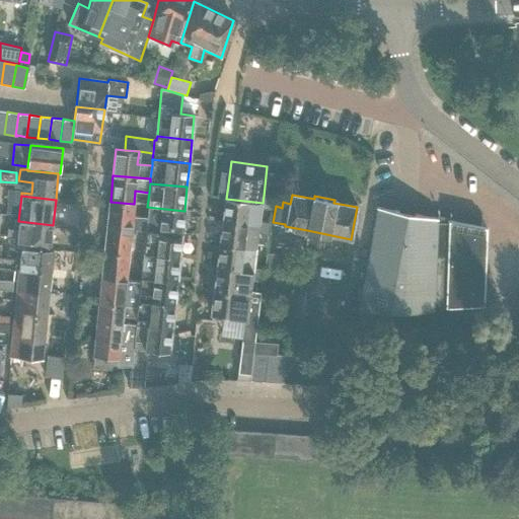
[(273,197),(264,196),(263,203),(226,199),(223,222),(260,226),(260,222),(262,210),(272,211),(273,197)]
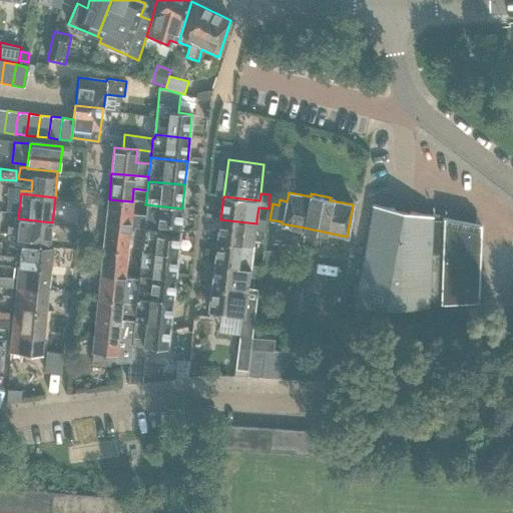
[(481,294),(483,214),(465,209),(439,208),(403,196),(374,195),(371,205),(370,227),(359,260),(359,276),(356,287),(362,289),(378,289),(394,295),(405,295),(412,297),(480,299),(481,294)]
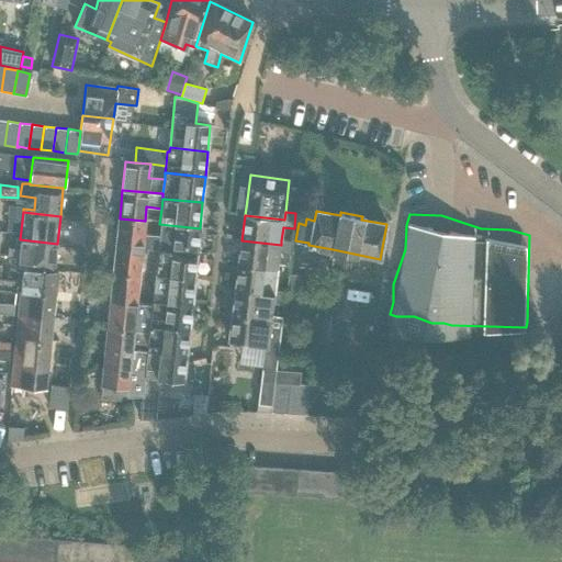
[(113,274),(139,277),(142,249),(157,250),(157,249),(158,235),(144,234),(145,221),(120,218),(113,274)]
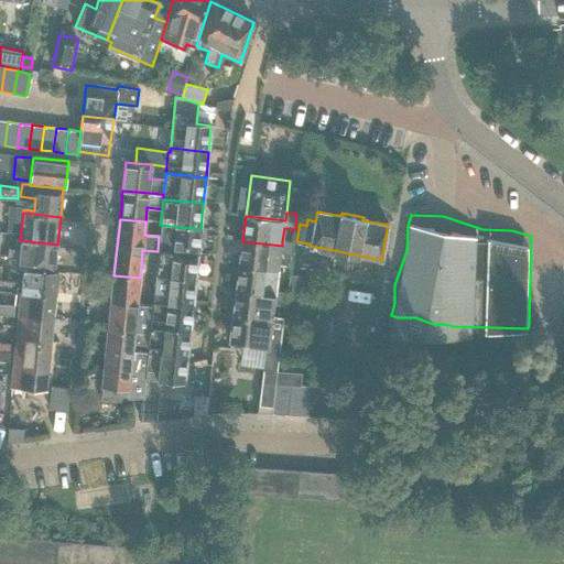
[(160,225),(159,236),(158,250),(197,255),(201,229),(160,225)]
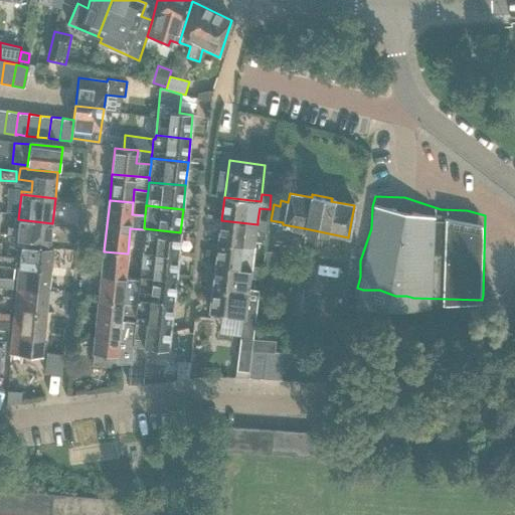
[(18,236),(17,244),(49,248),(52,223),(18,219),(18,220),(13,219),(12,228),(7,228),(6,235),(18,236)]
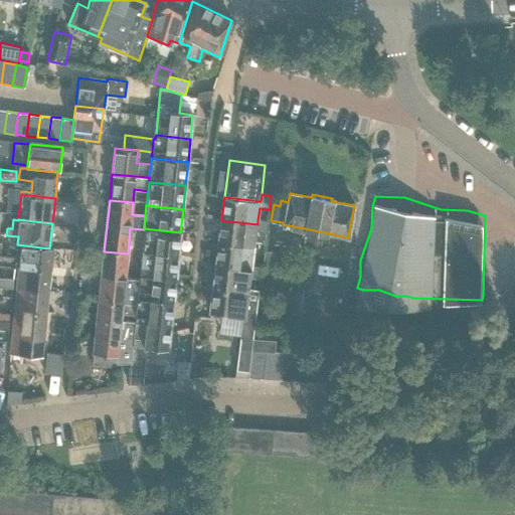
[(268,222),(258,220),(258,224),(221,220),(218,243),(254,247),(256,232),(267,233),(268,222)]
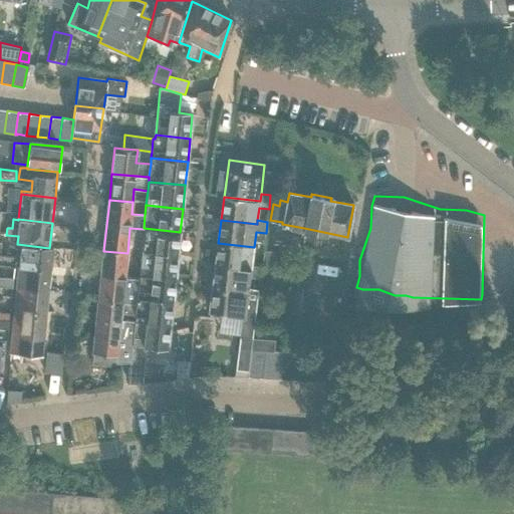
[(144,229),(142,251),(178,255),(180,232),(144,228),(144,229)]
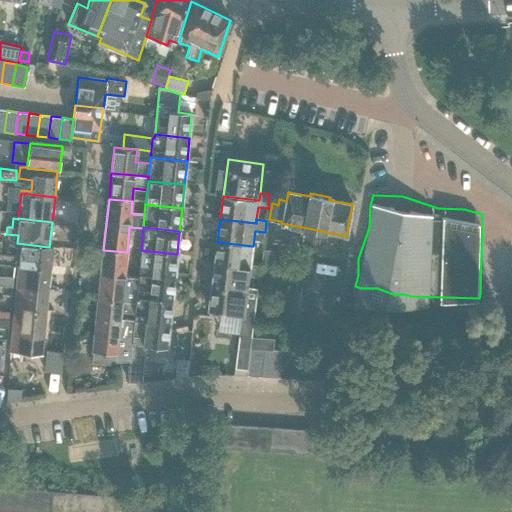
[(217,242),(214,265),(250,269),(251,265),(253,246),(217,242)]
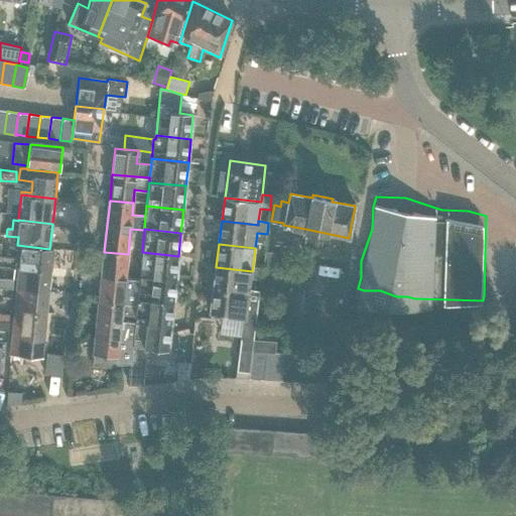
[(17,287),(48,291),(53,249),(49,249),(17,245),(16,255),(20,256),(17,287)]
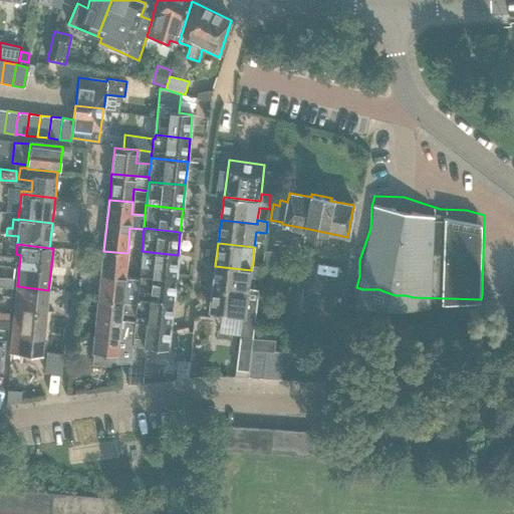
[(139,279),(124,278),(127,253),(103,251),(98,301),(136,305),(137,298),(139,279)]
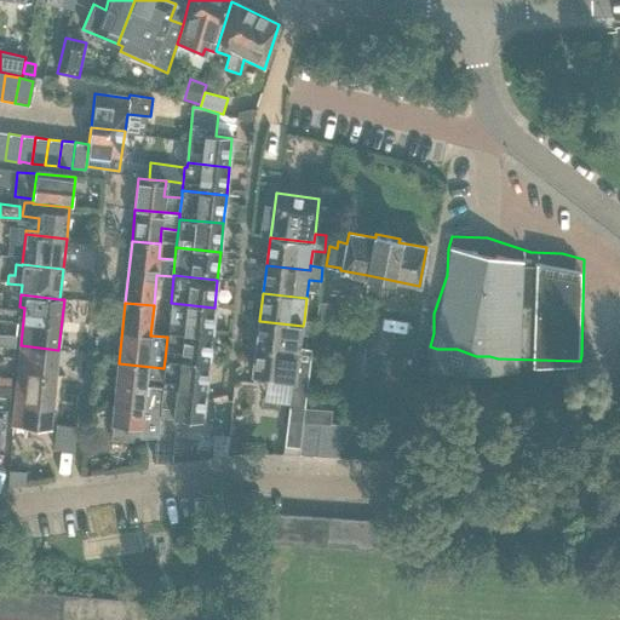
[(211,336),(214,308),(171,303),(167,332),(211,336)]
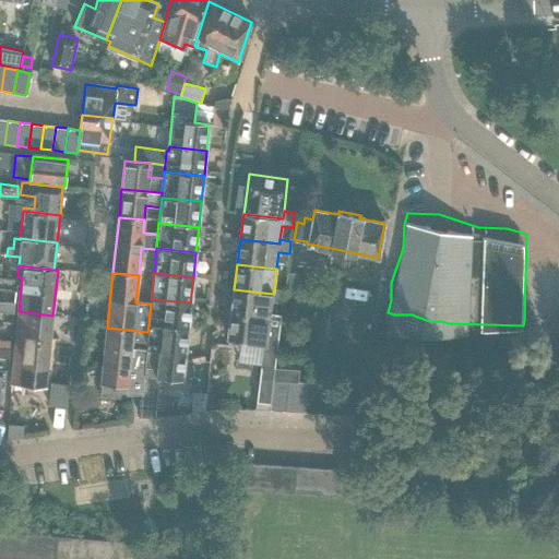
[(299,274),(287,273),(285,288),(298,289),(299,274)]
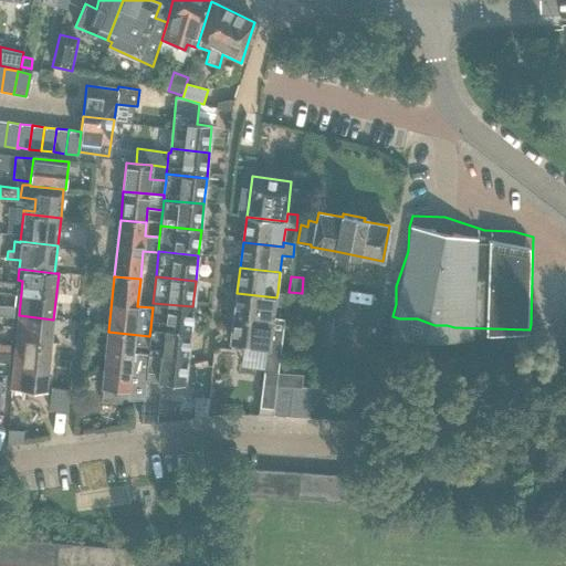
[(0,292),(17,294),(18,283),(0,280),(0,292)]
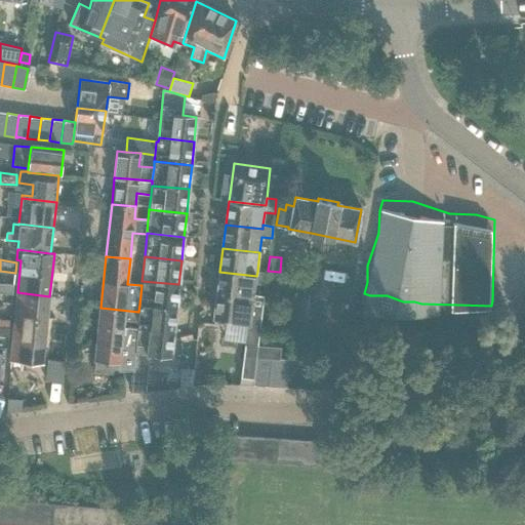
[(257,272),(256,276),(219,272),(216,294),(253,299),(254,294),(255,284),(266,285),(267,273),(257,272)]
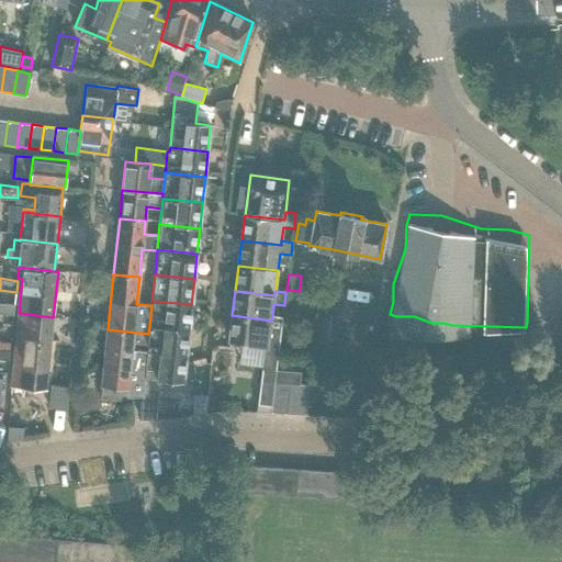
[(149,326),(189,330),(191,304),(152,301),(152,305),(149,326)]
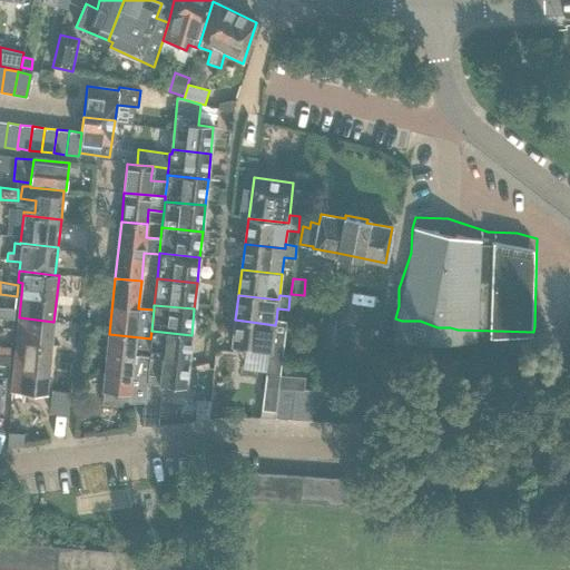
[(0,317),(13,318),(15,308),(0,306),(0,317)]
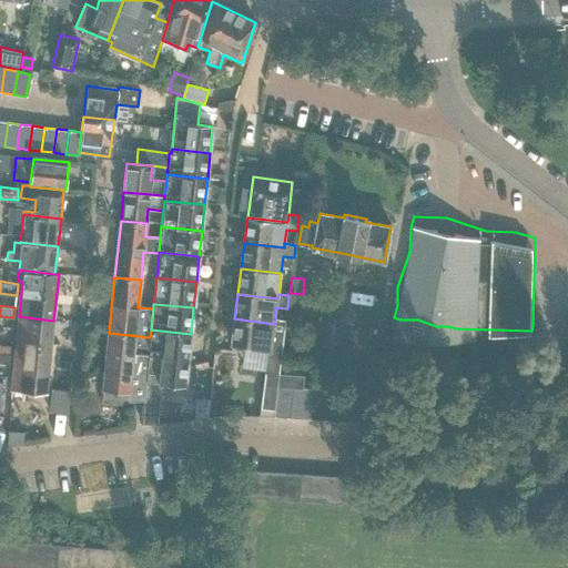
[(335,316),(327,315),(323,346),(331,347),(335,316)]
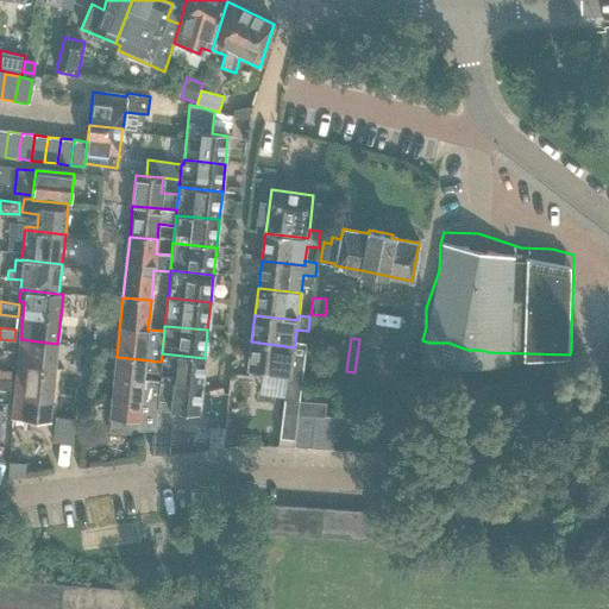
[(17,364),(55,369),(57,344),(20,339),(17,364)]
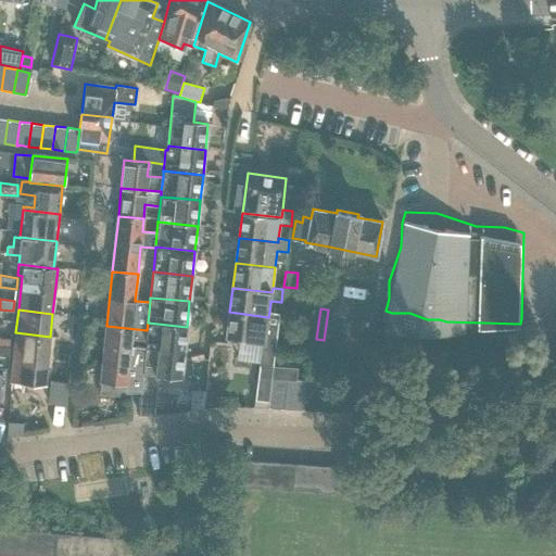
[(268,401),(272,378),(279,314),(269,312),(268,317),(229,312),(226,338),(262,342),(255,399),(268,401)]
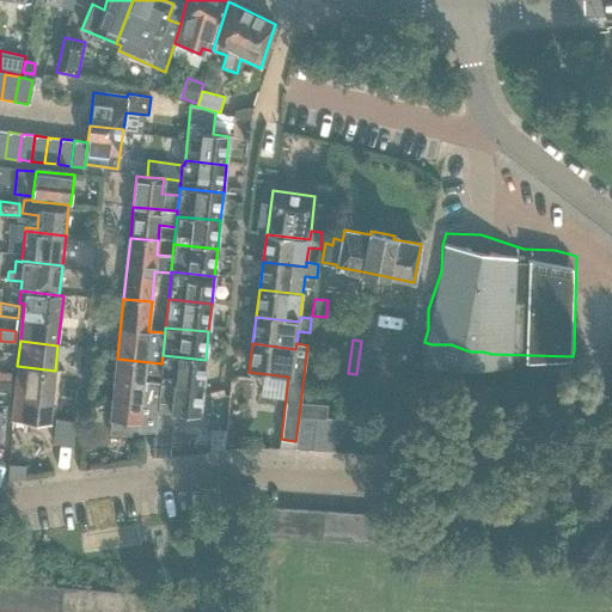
[(160,375),(160,383),(203,387),(206,360),(163,355),(161,363),(160,375)]
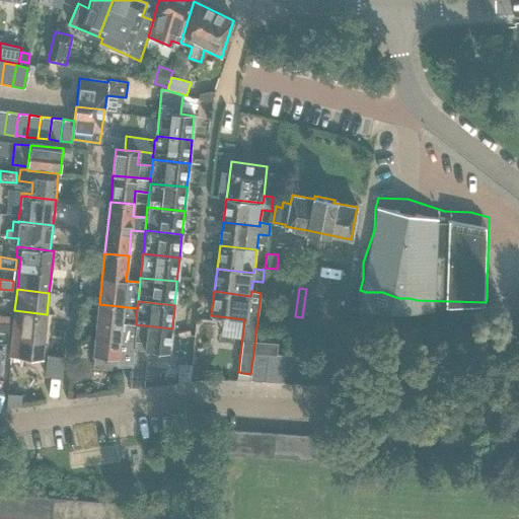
[(132,364),(136,324),(122,323),(122,317),(136,318),(137,308),(99,304),(93,367),(117,370),(120,366),(132,366),(133,364),(132,364)]
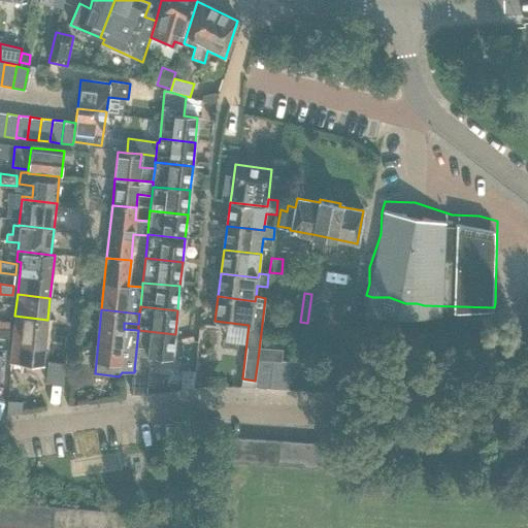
[(42,364),(47,320),(14,316),(10,361),(42,364)]
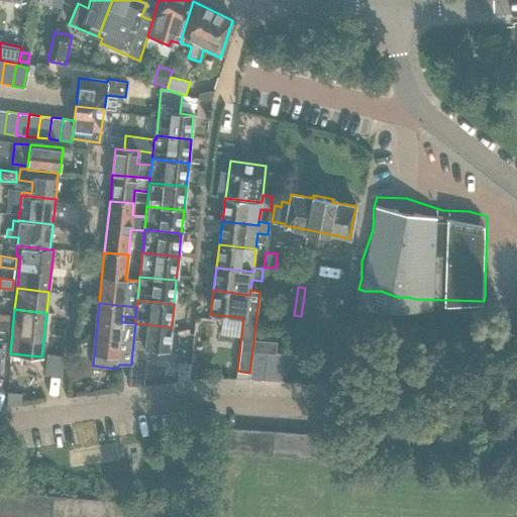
[(0,330),(8,331),(10,315),(0,314),(0,330)]
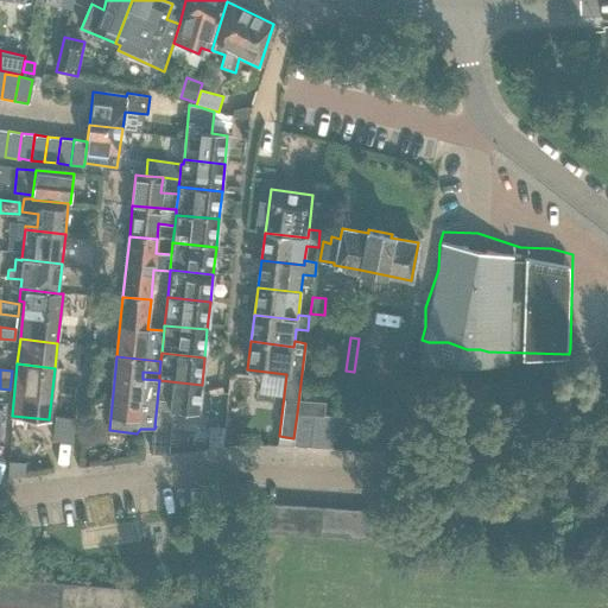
[(198,413),(202,385),(159,380),(154,426),(156,426),(154,429),(153,453),(170,454),(172,410),(198,413)]
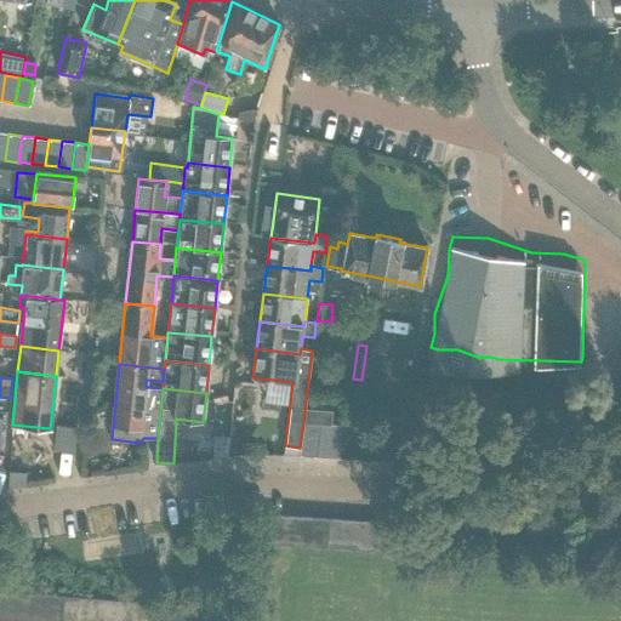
[(320,423),(303,422),(300,448),(298,456),(317,457),(320,423)]
